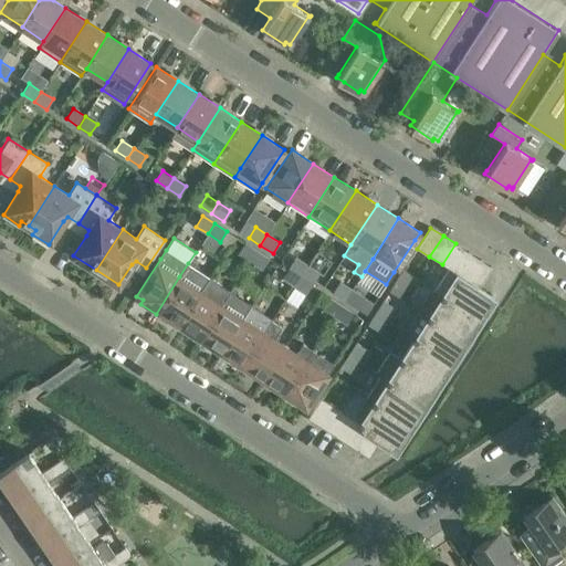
[(239,253),(250,261),(257,251),(245,243),(239,253)]
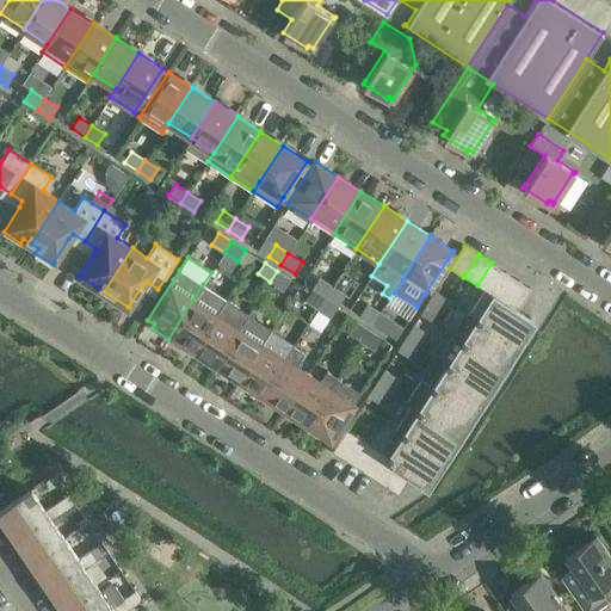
[(485,290),(491,294),(505,271),(492,263),(477,285),(485,290)]
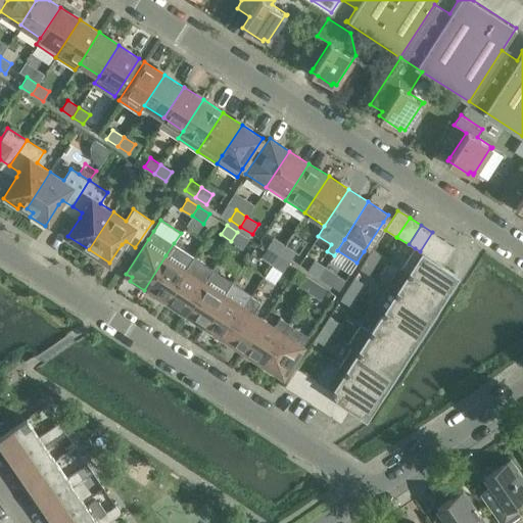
[(248,239),(237,232),(231,241),(242,249),(248,239)]
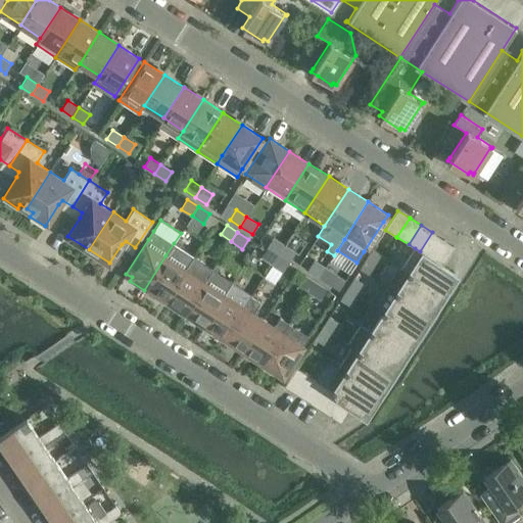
[(420,251),(431,258),(443,239),(432,232),(420,251)]
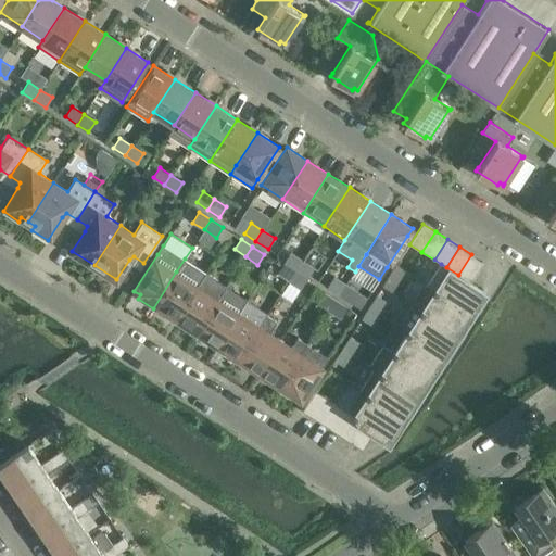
[(283,263),(295,272),(302,261),(290,253),(283,263)]
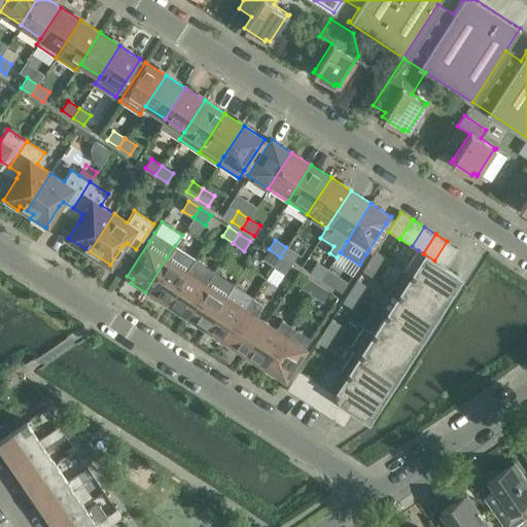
[(458,249),(447,241),(434,260),(446,268),(458,249)]
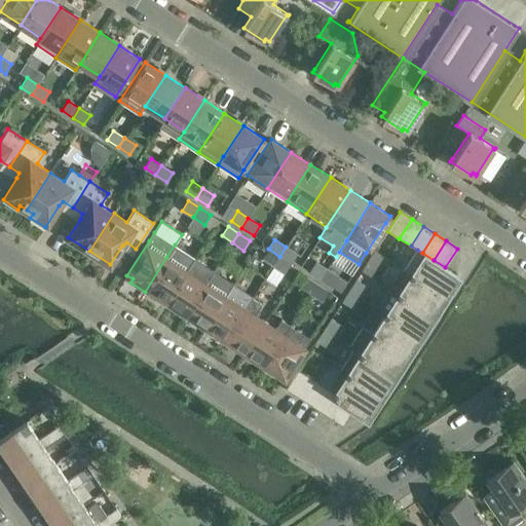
[(166,257),(145,292),(158,301),(161,297),(166,301),(189,266),(194,258),(175,245),(166,257)]
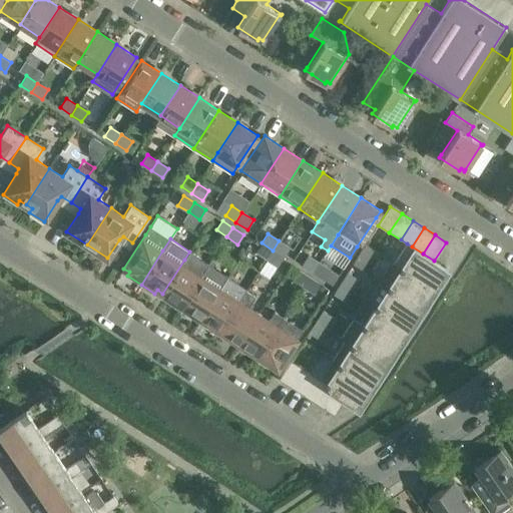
[(279,240),(273,250),(284,258),(290,247),(279,240)]
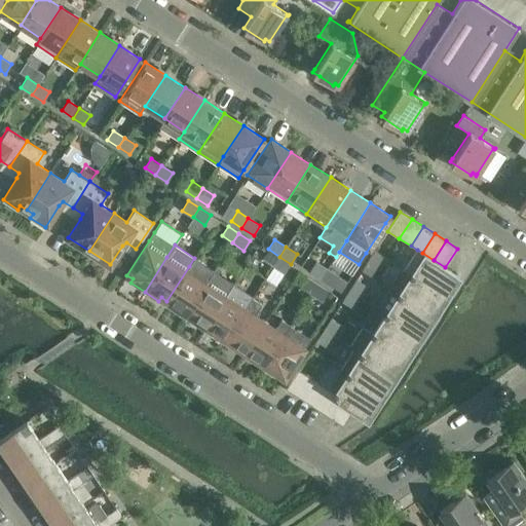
[(262,259),(273,266),(279,257),(268,249),(262,259)]
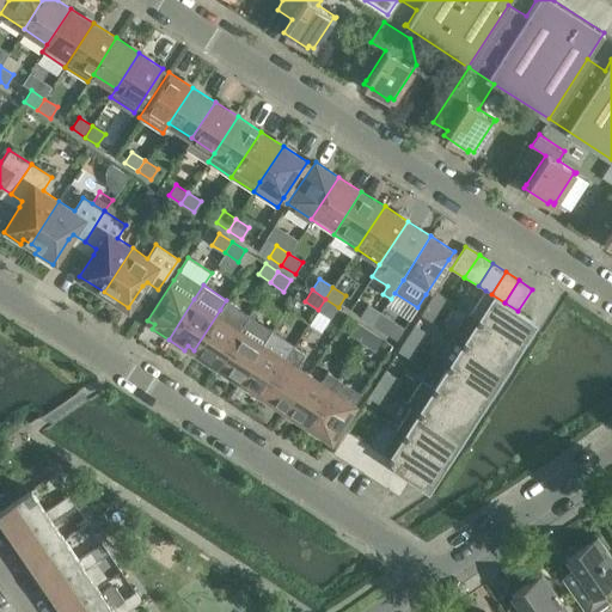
[(518,311),(505,303),(491,294),(485,291),(471,313),(479,318),(516,343),(531,319),(518,311)]
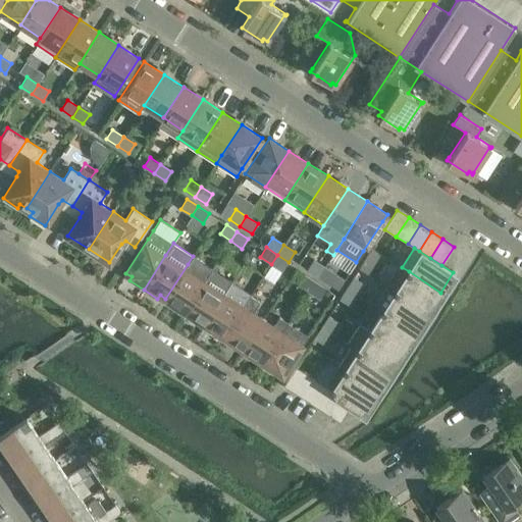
[(289,262),(277,255),(271,264),(281,271),(289,262)]
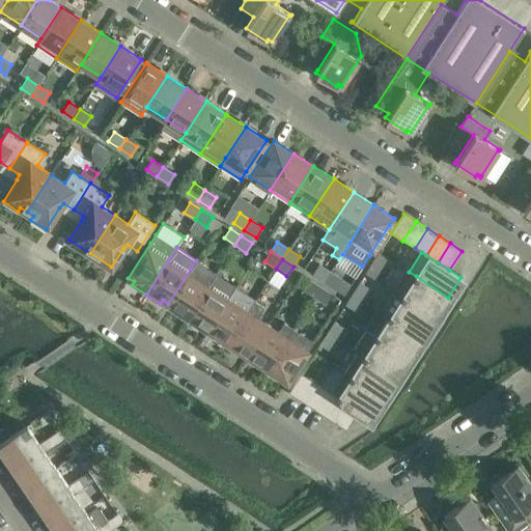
[(191,269),(168,304),(174,307),(171,311),(186,319),(211,281),(216,273),(196,260),(191,269)]
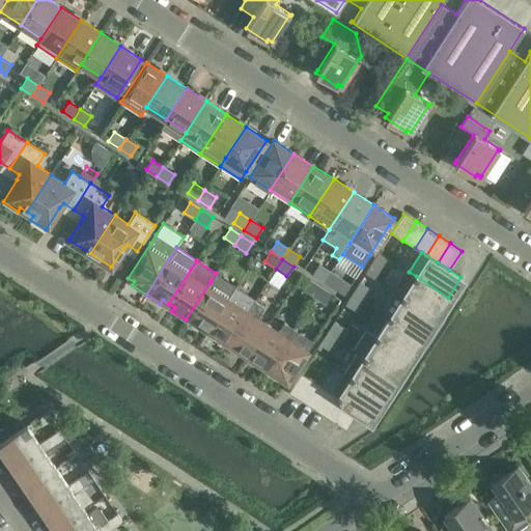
[(382,268),(372,261),(365,274),(374,279),(382,268)]
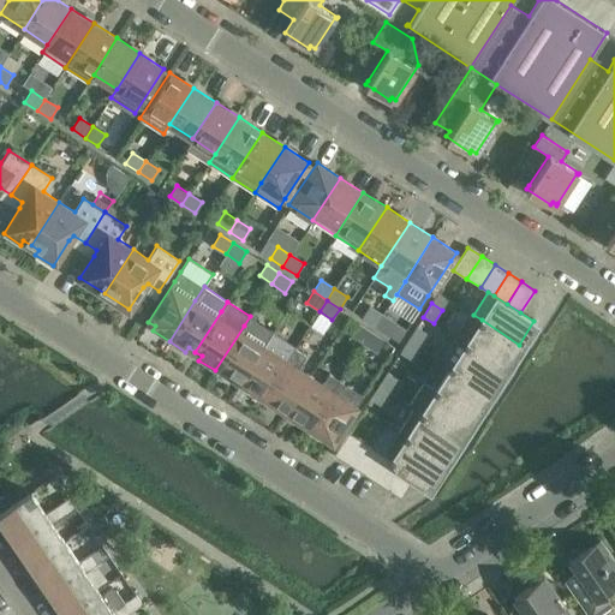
[(369,306),(362,318),(375,327),(382,315),(369,306)]
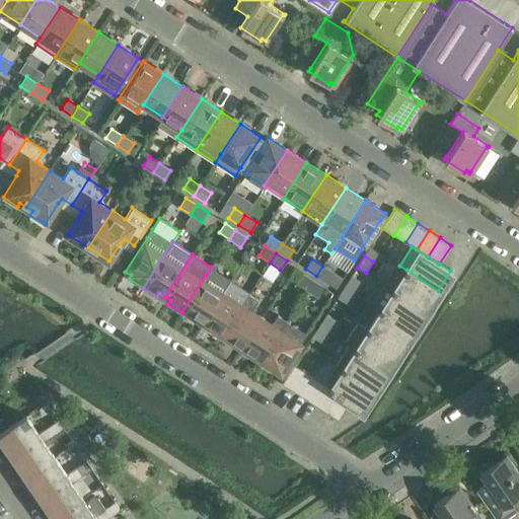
[(406,270),(399,266),(398,265),(386,285),(393,290),(425,310),(438,291),(406,270)]
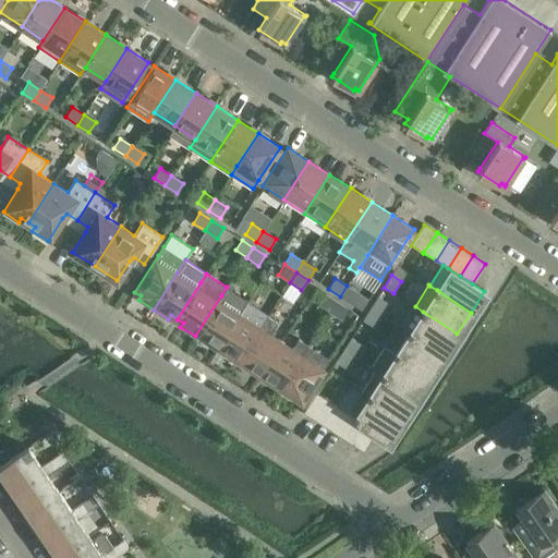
[(359,293),(347,286),(340,296),(352,303),(359,293)]
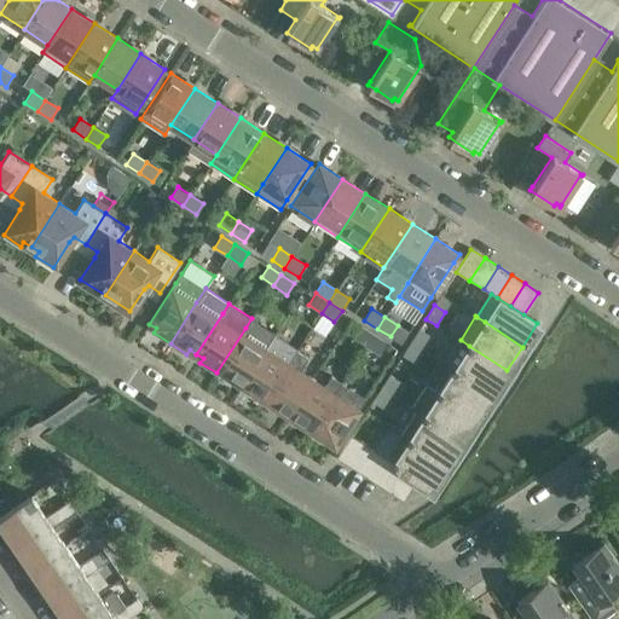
[(246,328),(217,372),(233,383),(236,380),(242,385),(275,334),(252,318),(246,328)]
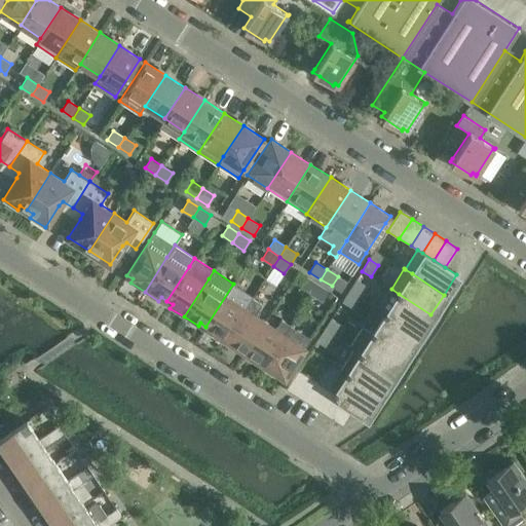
[(300,287),(311,294),(317,284),(306,277),(300,287)]
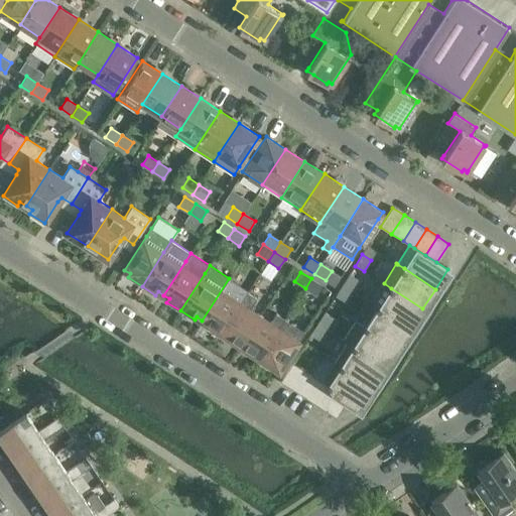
[(359,279),(350,273),(343,284),(352,290),(359,279)]
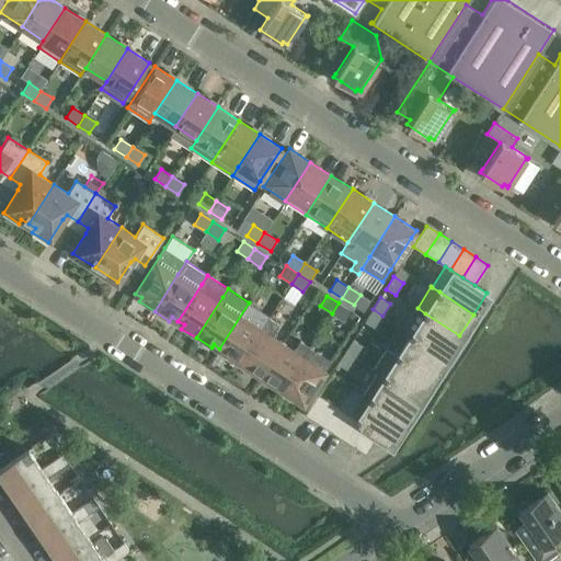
[(249,302),(219,348),(226,352),(224,355),(238,365),(262,329),(268,318),(271,316),(249,302)]
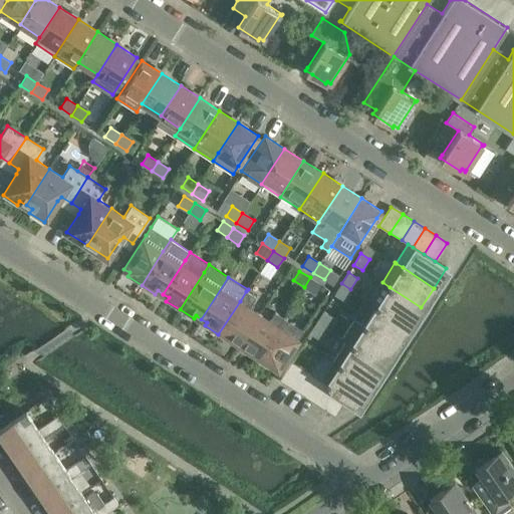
[(321,284),(310,277),(304,287),(315,294),(321,284)]
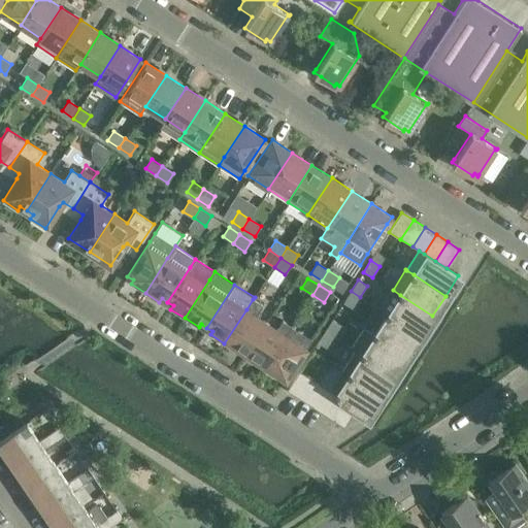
[(393,290),(380,309),(388,315),(420,335),(432,316),(400,295),(393,290)]
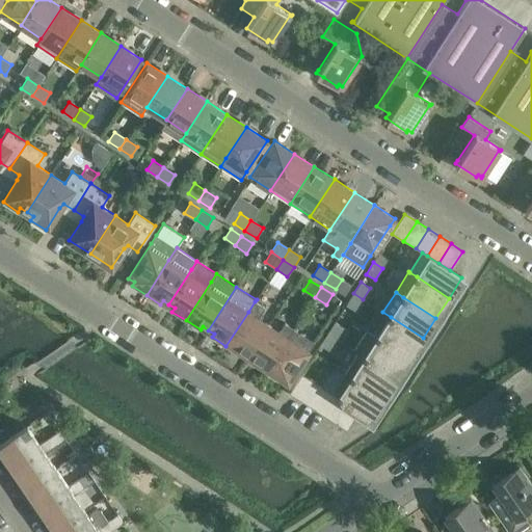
[(354,311),(363,299),(353,293),(346,306),(354,311)]
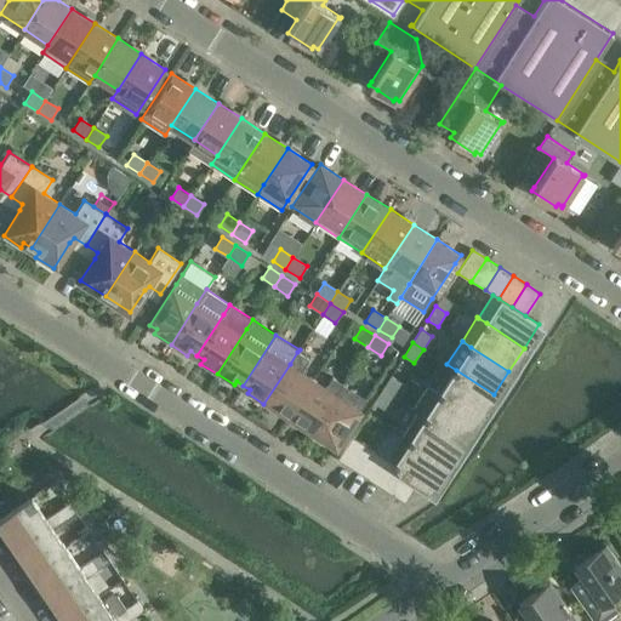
[(290,364),(263,404),(280,415),(286,419),(289,415),(313,379),(301,371),(308,359),(297,352),(292,359),(290,364)]
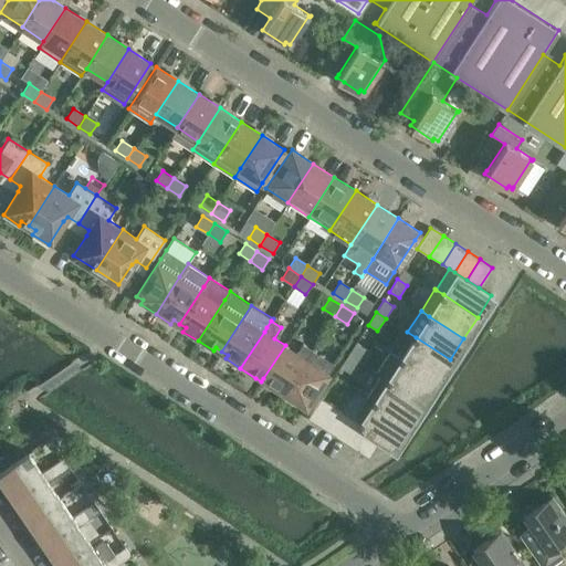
[(436,380),(450,359),(416,337),(401,358),(436,380)]
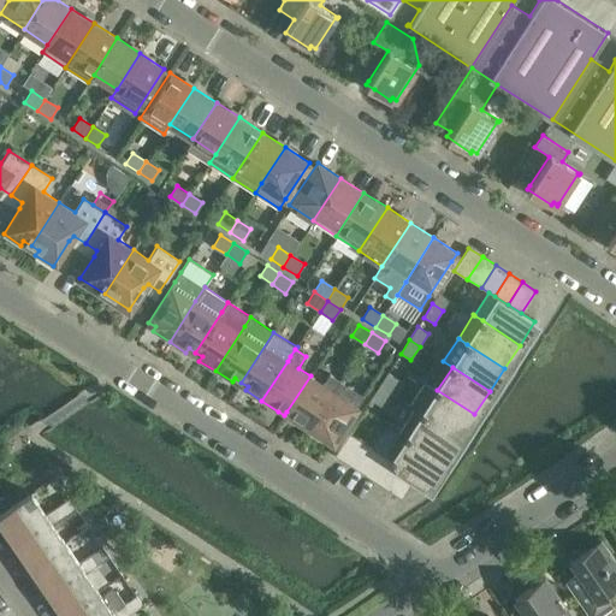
[(311,375),(286,412),(294,416),(291,420),(308,431),(341,380),(329,373),(323,384),(311,375)]
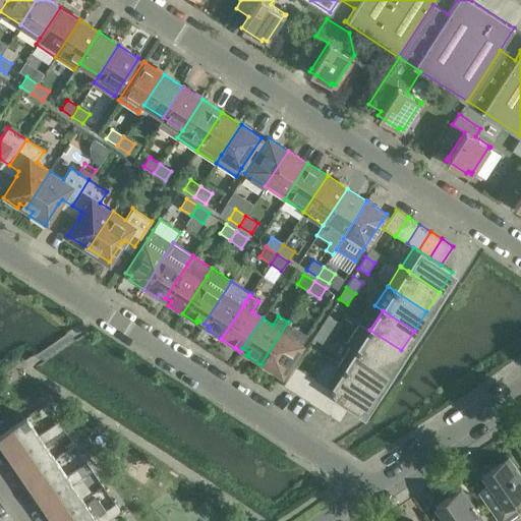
[(336,321),(328,315),(321,326),(329,332),(336,321)]
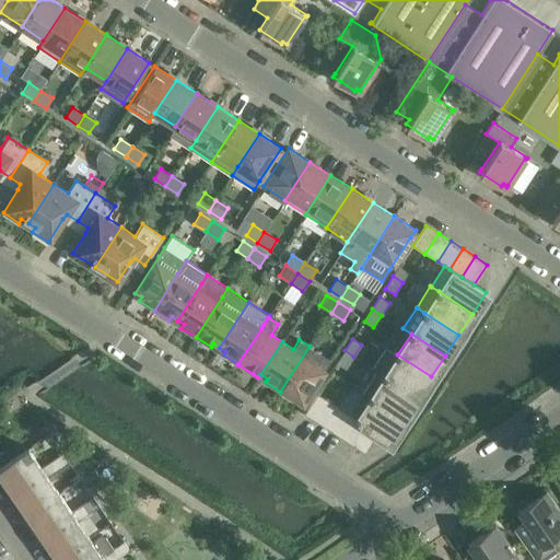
[(310,346),(280,392),(295,401),(298,398),(303,401),(306,398),(327,365),(330,360),(310,346)]
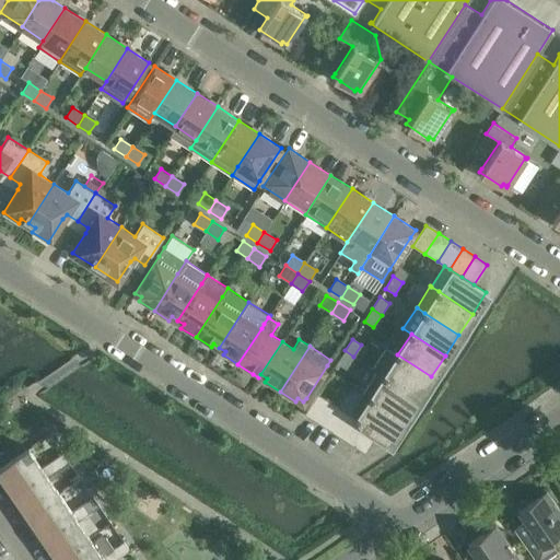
[(372,369),(376,371),(418,398),(431,376),(397,354),(385,347),(372,369)]
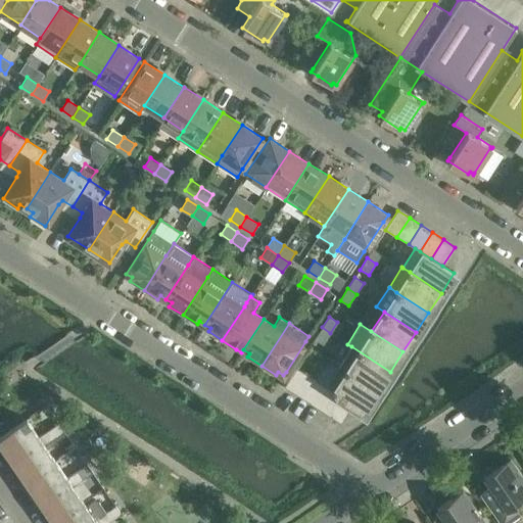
[(323,344),(330,333),(322,327),(315,339),(323,344)]
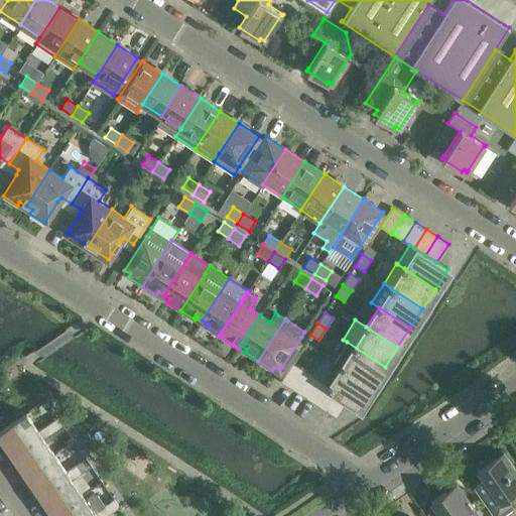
[(385,367),(347,342),(334,361),(372,386),(385,367)]
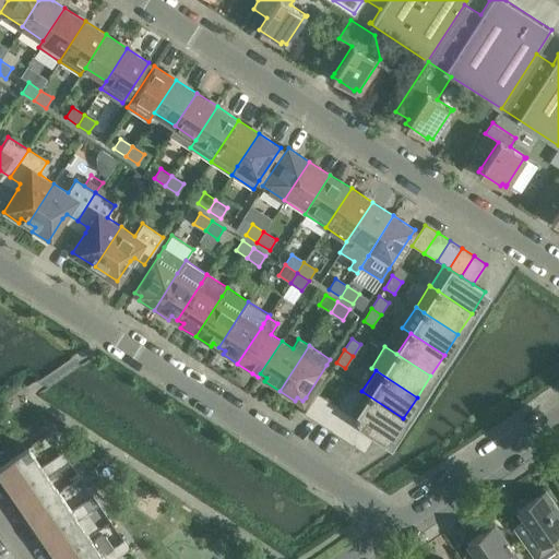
[(310,401),(304,413),(320,424),(333,402),(317,391),(310,401)]
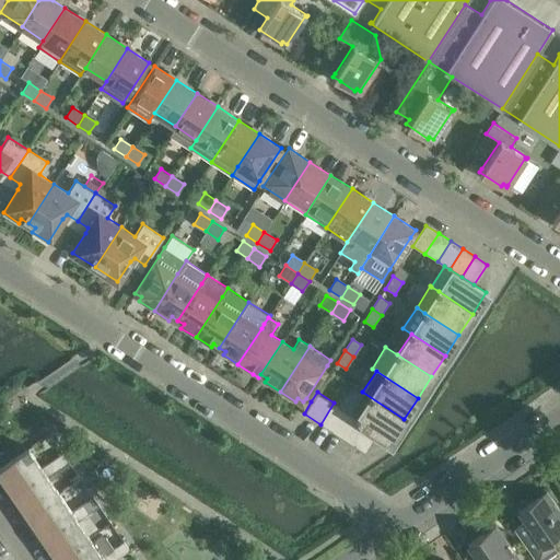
[(404,419),(362,392),(349,412),(357,418),(366,426),(377,432),(391,440),(404,419)]
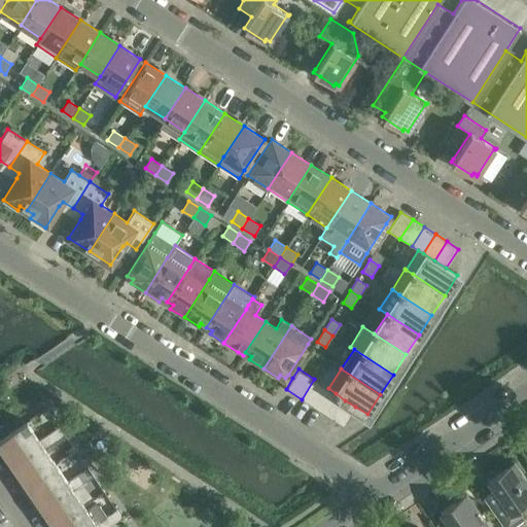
[(314,379),(302,399),(312,406),(325,386),(318,382),(314,379)]
